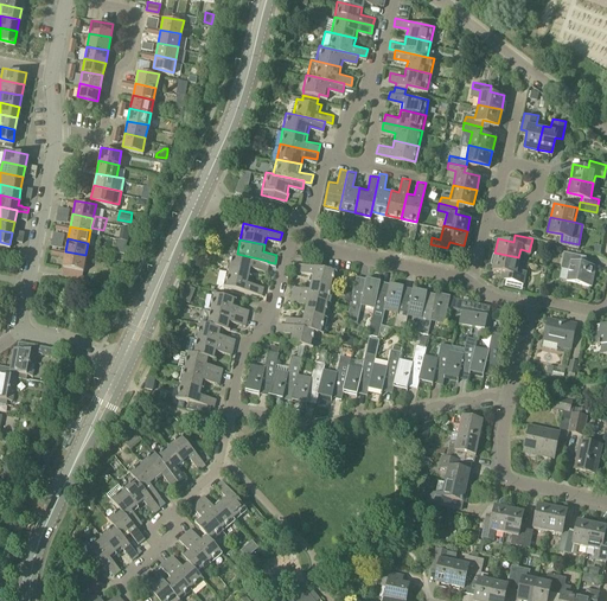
[(590,282),(594,263),(580,261),(581,253),(563,248),(560,264),(569,267),(567,277),(590,282)]
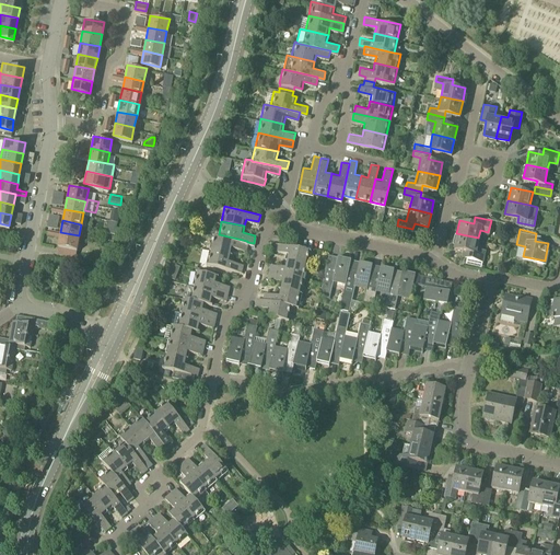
[(60,232),(57,244),(55,251),(71,254),(72,247),(77,247),(79,235),(60,232)]
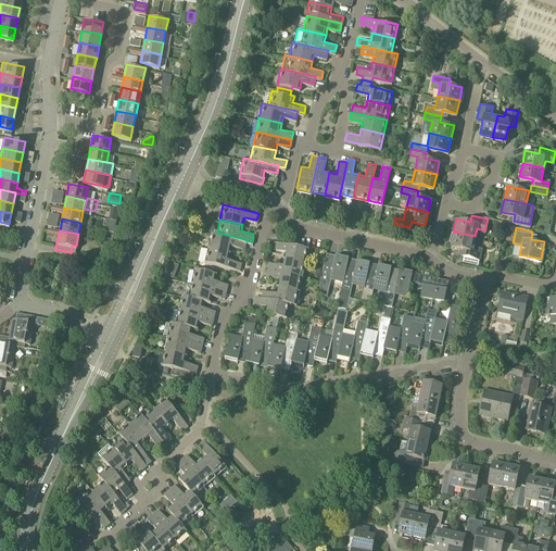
[(211,232),(207,246),(230,251),(231,243),(244,247),(245,240),(245,239),(217,233),(211,232)]
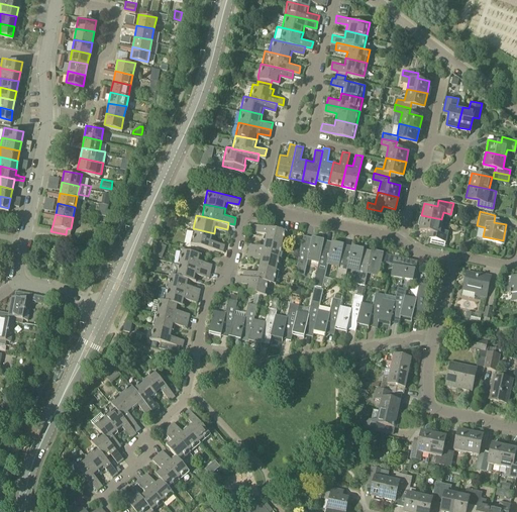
[(441,219),(421,215),(419,227),(432,230),(430,235),(445,238),(446,233),(439,231),(441,219)]
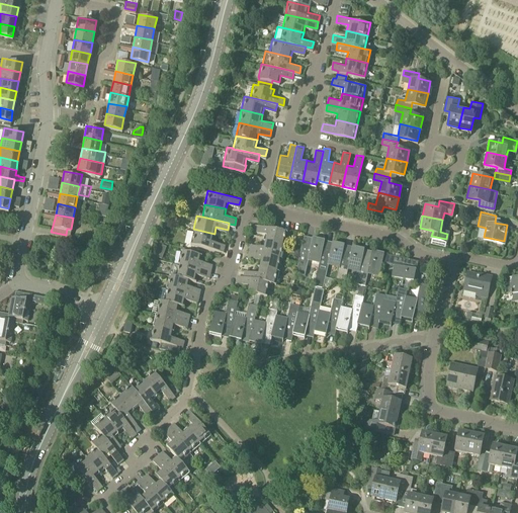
[(264,232),(263,238),(284,243),(287,230),(254,223),(253,230),(264,232)]
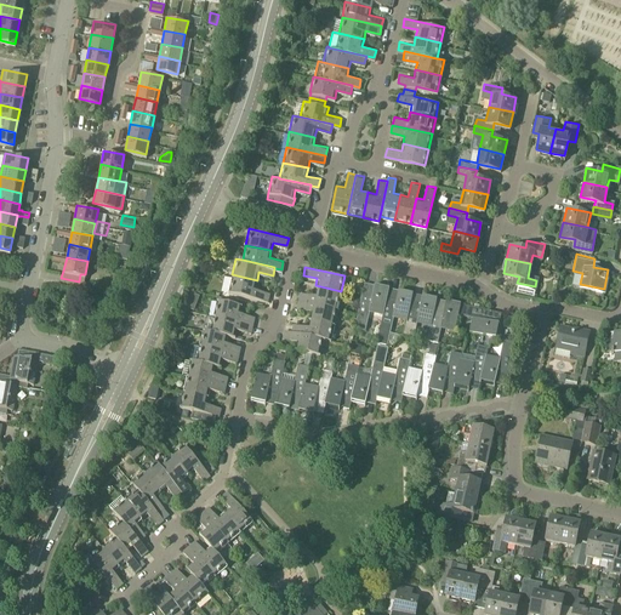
[(257,280),(232,274),(228,290),(267,299),(269,290),(255,288),(257,280)]
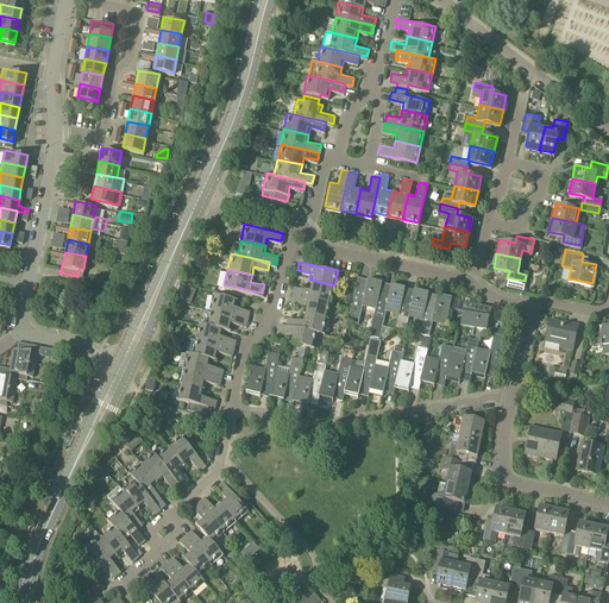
[(362,302),(375,306),(378,290),(381,281),(366,277),(364,288),(355,286),(353,291),(352,299),(347,316),(358,319),(362,302)]
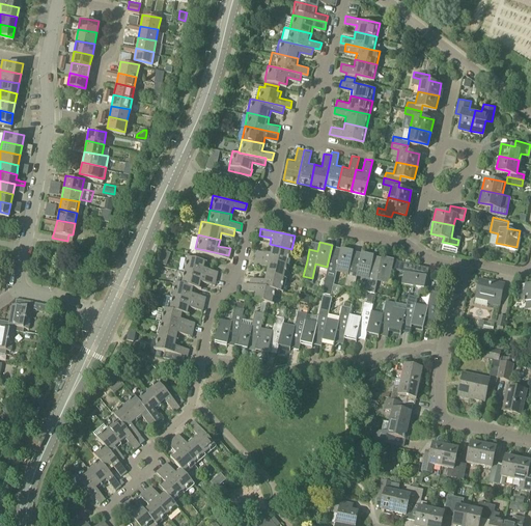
[(256,248),(255,255),(288,263),(291,249),(270,244),(269,251),(256,248)]
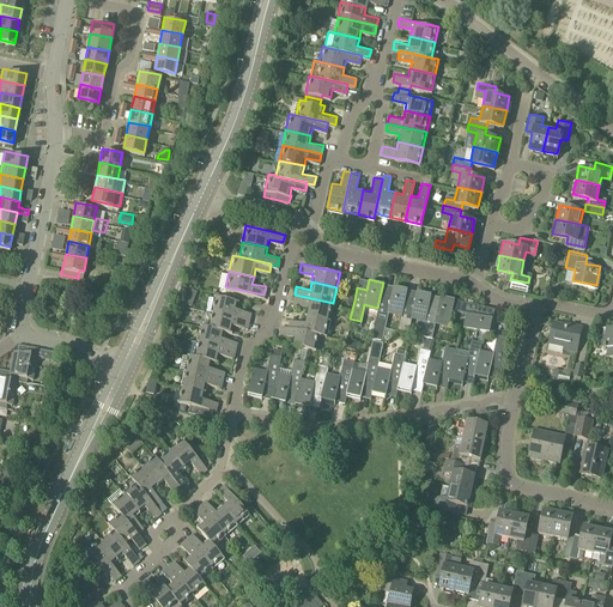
[(186,293),(193,297),(196,289),(188,285),(186,293)]
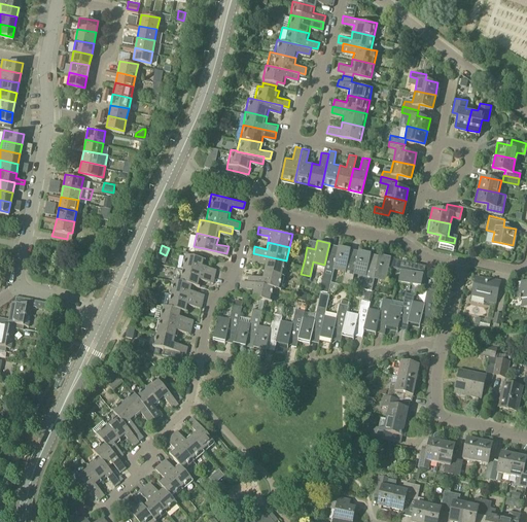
[(334,267),(345,269),(348,256),(349,247),(338,245),(336,253),(327,251),(324,265),(319,288),(328,290),(334,267)]
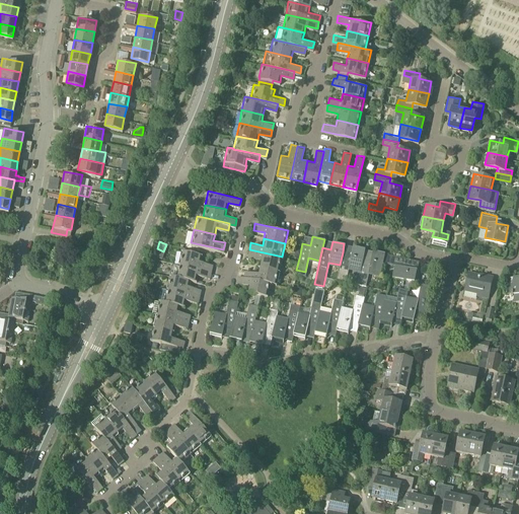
[(340,265),(337,277),(346,279),(348,267),(359,269),(362,257),(364,248),(353,245),(351,254),(343,252),(340,265)]
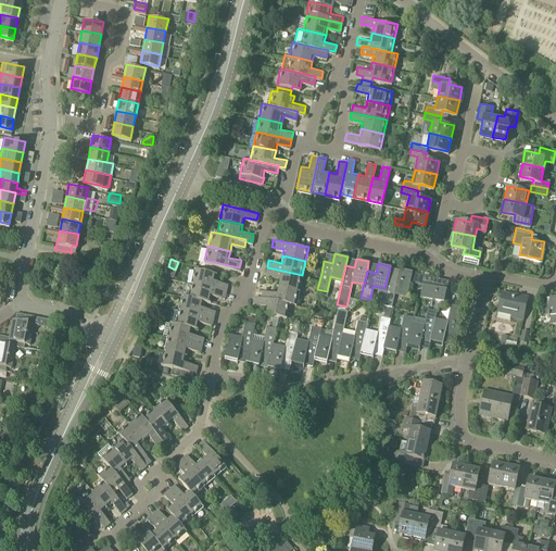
[(193,266),(191,280),(226,289),(227,282),(215,279),(216,272),(193,266)]
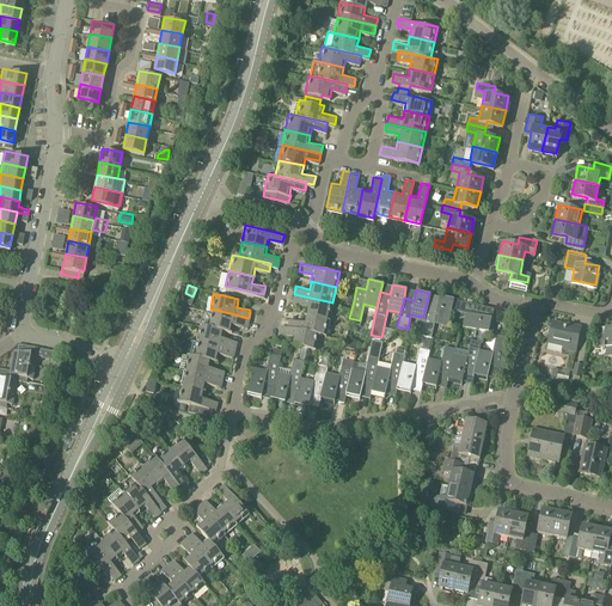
[(332,303),(294,294),(292,301),(306,305),(304,312),(329,318),(332,303)]
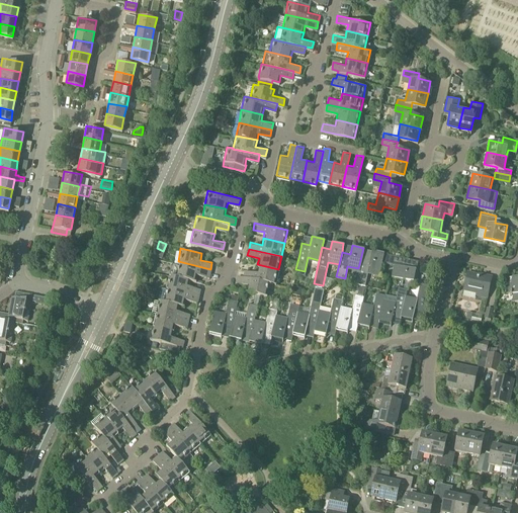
[(358,268),(355,281),(364,283),(367,270),(378,273),(381,260),(383,252),(371,250),(369,258),(361,256),(358,268)]
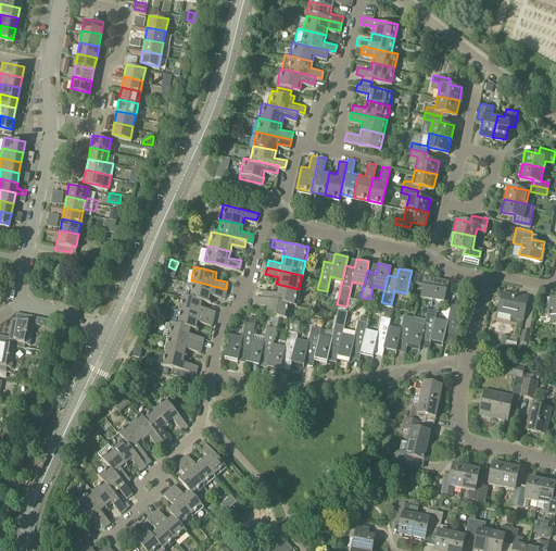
[(412,270),(412,271),(409,279),(422,282),(420,295),(442,299),(445,286),(437,285),(438,275),(412,270)]
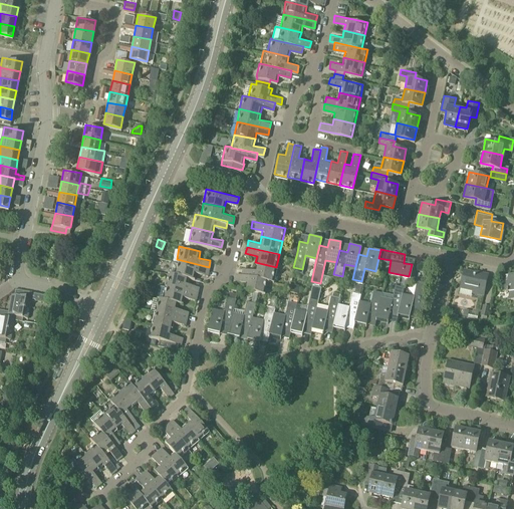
[(177,259),(174,272),(189,276),(195,277),(196,271),(208,273),(209,267),(177,259)]
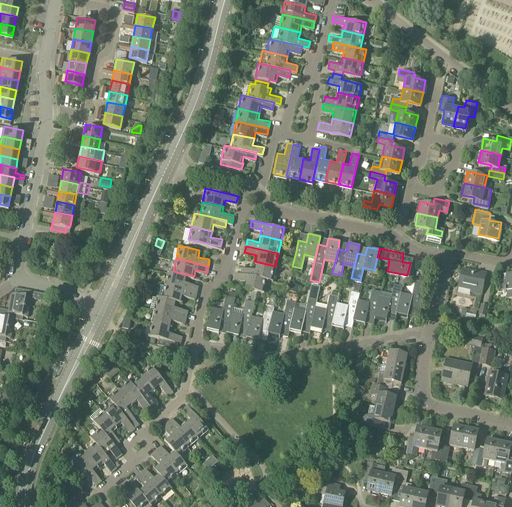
[(240,271),(240,272),(267,277),(266,278),(272,279),(275,266),(254,261),(253,268),(241,265),(240,271)]
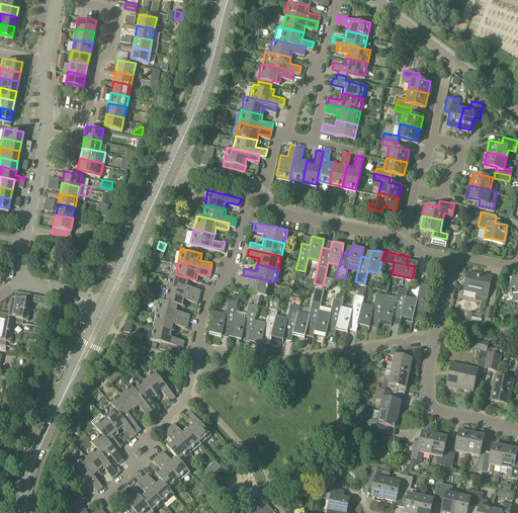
[(487,294),(492,273),(485,272),(484,273),(467,269),(463,287),(476,289),(476,292),(487,294)]
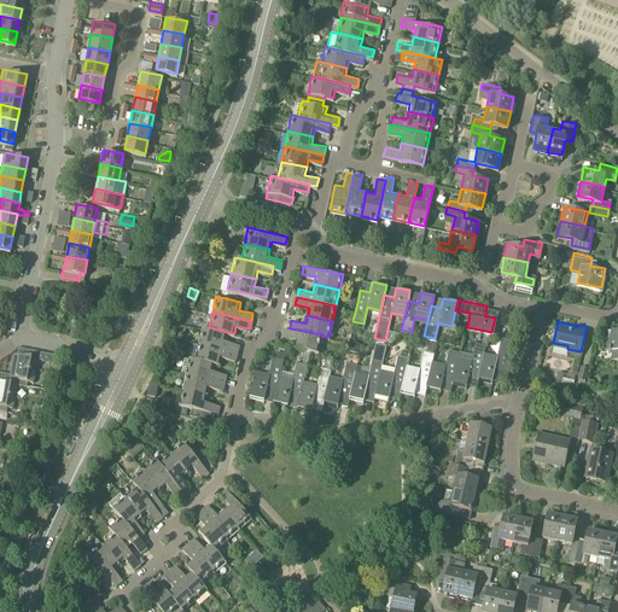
[(202,326),(198,342),(238,350),(239,343),(225,339),(227,332),(209,327),(202,326)]
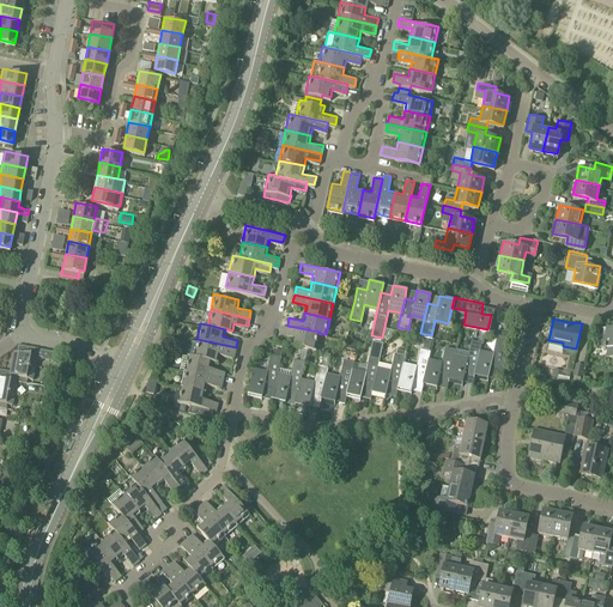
[(320,332),(287,326),(287,325),(280,323),(279,332),(292,334),(291,343),(316,348),(319,333),(320,332)]
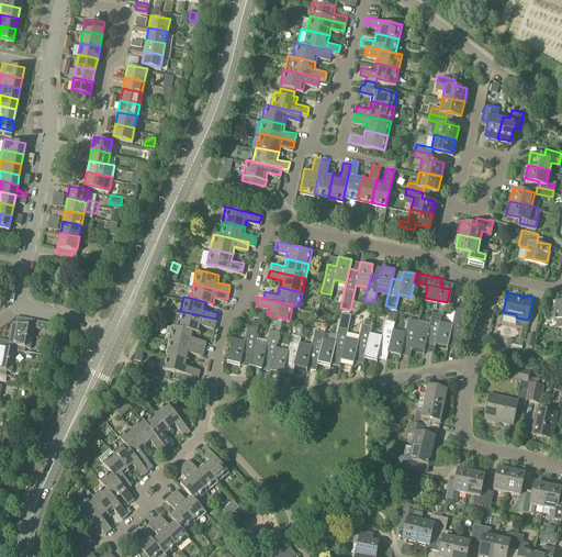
[(561,299),(553,298),(552,305),(550,314),(558,316),(555,324),(561,324),(561,299)]
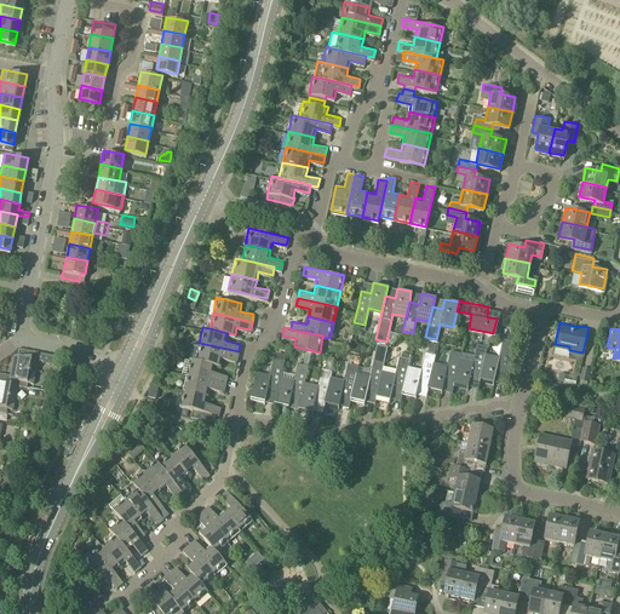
[(493,379),(507,383),(511,360),(509,360),(512,342),(512,338),(505,336),(504,339),(501,339),(498,354),(486,351),(484,351),(480,376),(480,377),(493,379)]
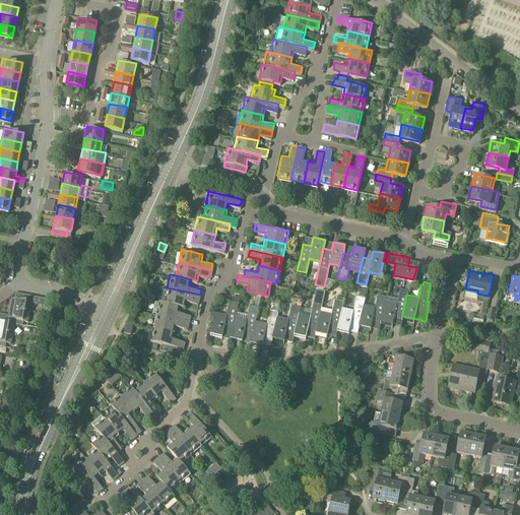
[(294,285),(291,294),(300,296),(302,287),(294,285)]
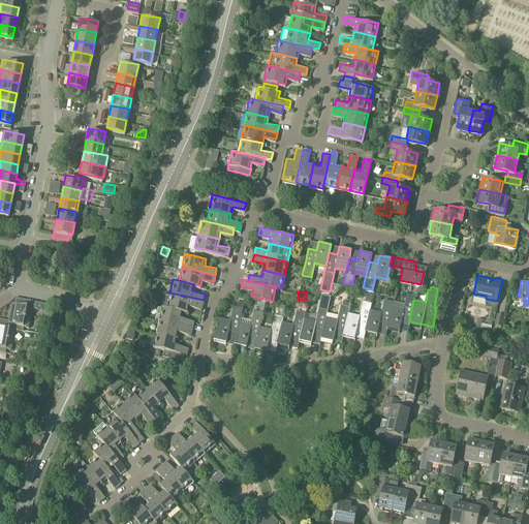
[(166,291),(163,305),(166,306),(183,310),(188,311),(189,304),(201,307),(204,300),(169,293),(166,291)]
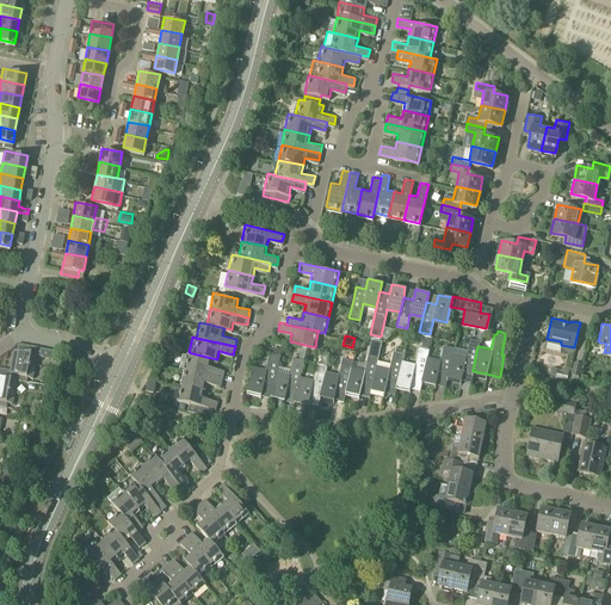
[(448,374),(446,375),(461,378),(463,368),(473,370),(477,346),(479,346),(480,338),(469,337),(467,347),(454,345),(452,350),(448,374)]
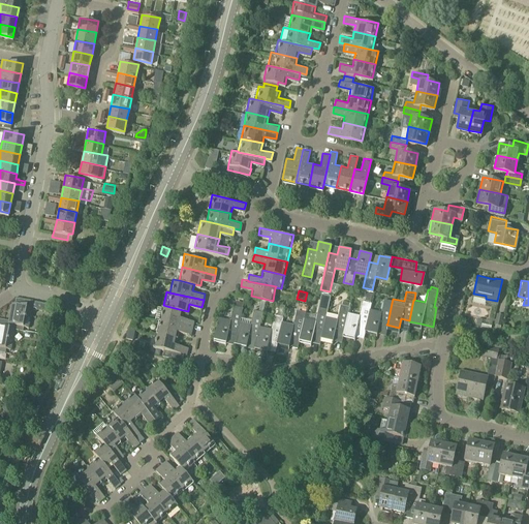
[(32,305),(36,305),(37,300),(19,296),(18,302),(32,304),(32,305)]
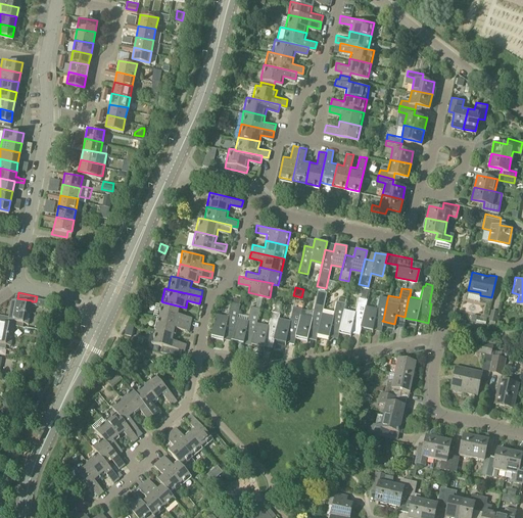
[(361,324),(361,325),(373,327),(375,319),(383,320),(387,299),(388,295),(379,293),(377,305),(366,303),(361,324)]
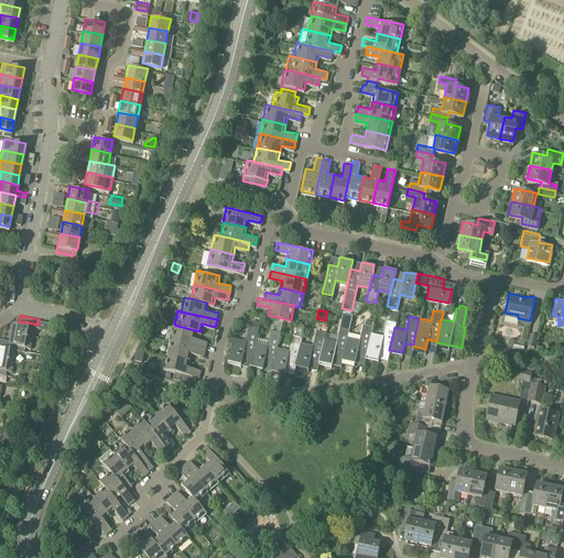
[(347,335),(343,354),(342,358),(355,360),(357,351),(366,352),(370,330),(371,330),(373,319),(366,317),(365,323),(362,321),(360,332),(348,330),(347,335)]
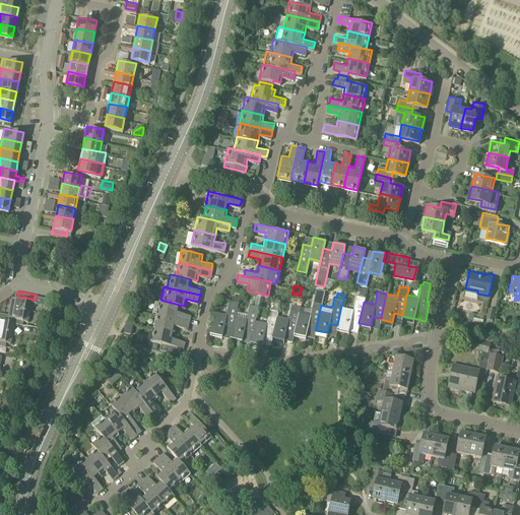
[(341,305),(337,325),(337,326),(348,329),(350,320),(359,322),(364,302),(365,296),(355,294),(352,308),(342,305),(341,305)]
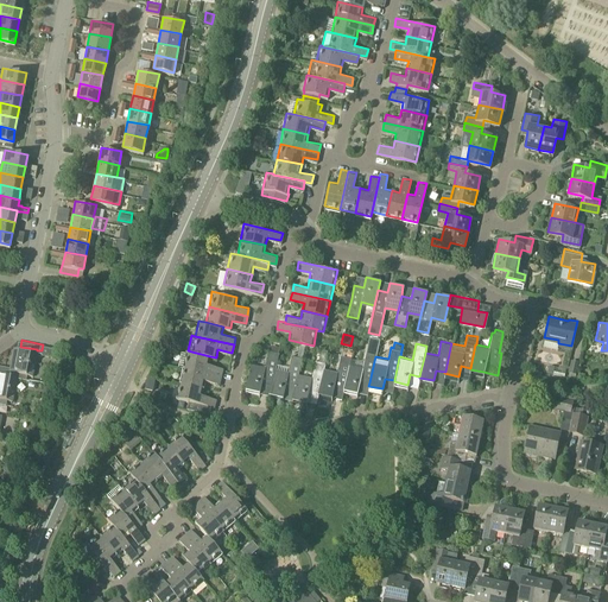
[(0,362),(0,371),(17,374),(17,375),(26,376),(26,372),(32,373),(37,349),(13,344),(10,365),(0,362)]
